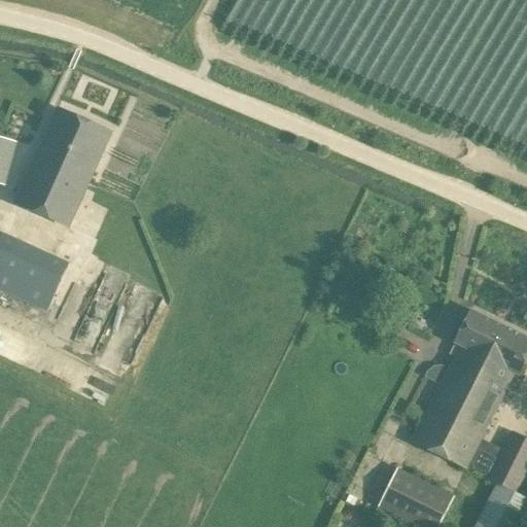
[(13,206),(68,231),(111,134),(58,109),(13,206)]
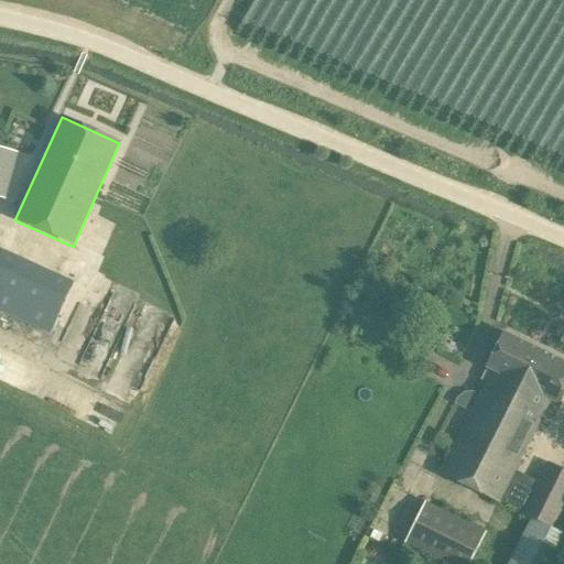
[(0,198),(4,199),(15,154),(0,149),(0,198)]
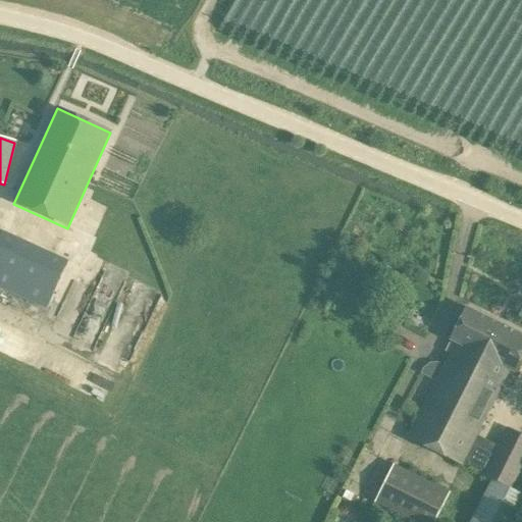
[(0,233),(0,289),(47,310),(68,261),(1,230),(0,233)]
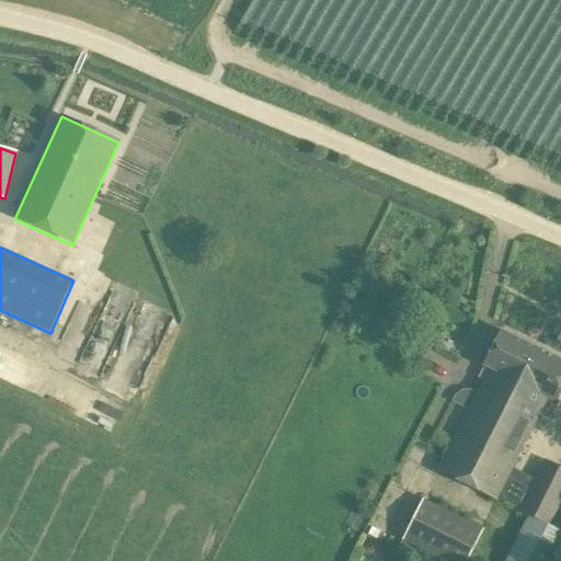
[(489,368),(437,470),(495,500),(516,458),(496,448),(513,415),(514,415),(528,387),(519,384),(537,348),(501,331),(484,366),(489,368)]
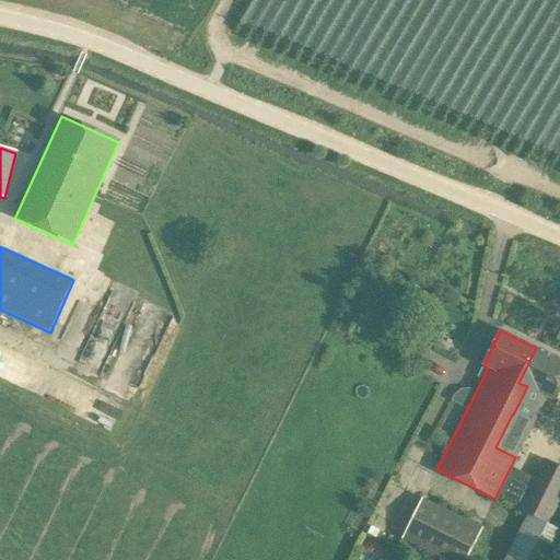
[(512,415),(496,447),(515,457),(546,396),(552,399),(559,383),(559,360),(536,348),(518,383),(527,386),(513,415),(512,415)]
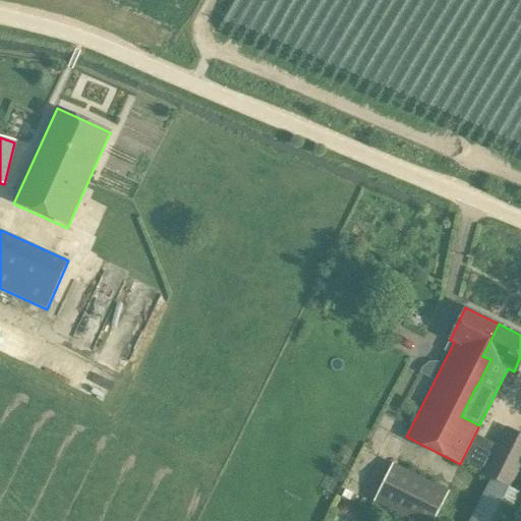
[(520,435),(506,427),(482,475),(510,489),(520,466),(520,435)]
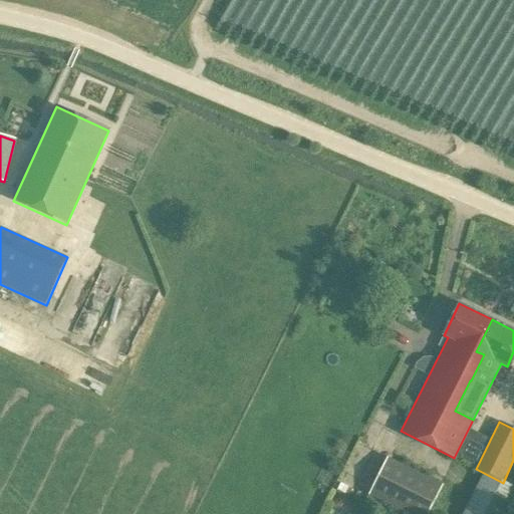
[(387,457),(368,495),(406,513),(428,513),(443,484),(387,457)]
